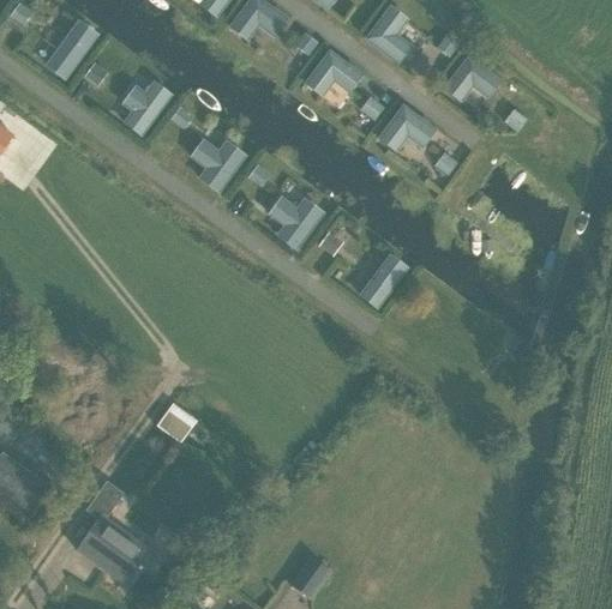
[(198,0),(197,2),(215,16),(227,0),(198,0)]
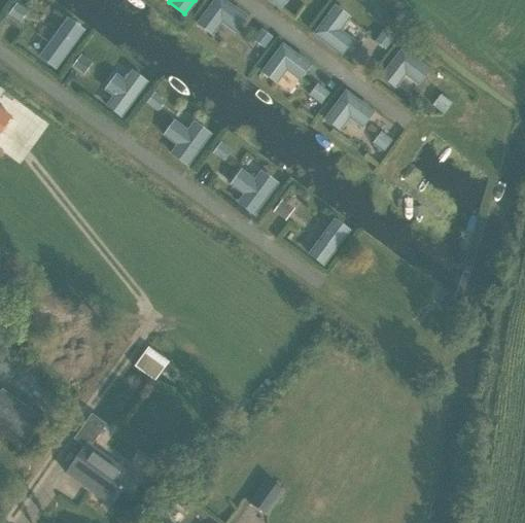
[(244,14),(224,0),(211,0),(196,22),(210,33),(220,20),(233,30),(244,14)]
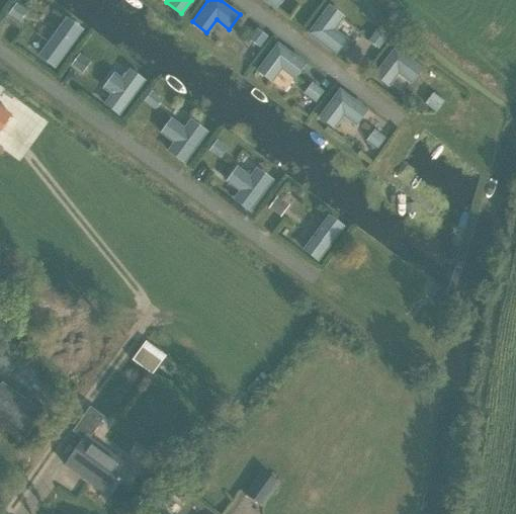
[(262,0),(274,9),(280,0),(262,0)]
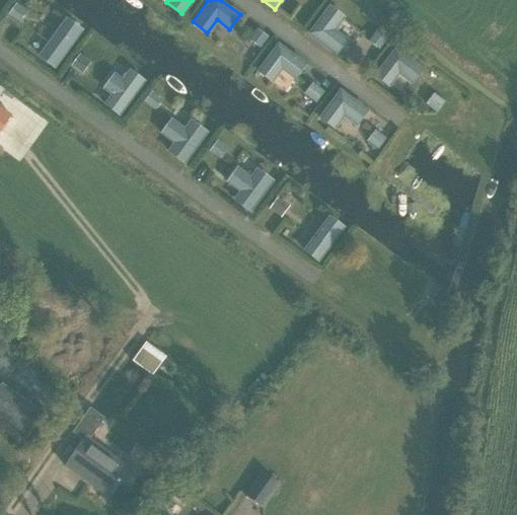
[(344,15),(328,4),(307,32),(336,54),(347,39),(334,29),(344,15)]
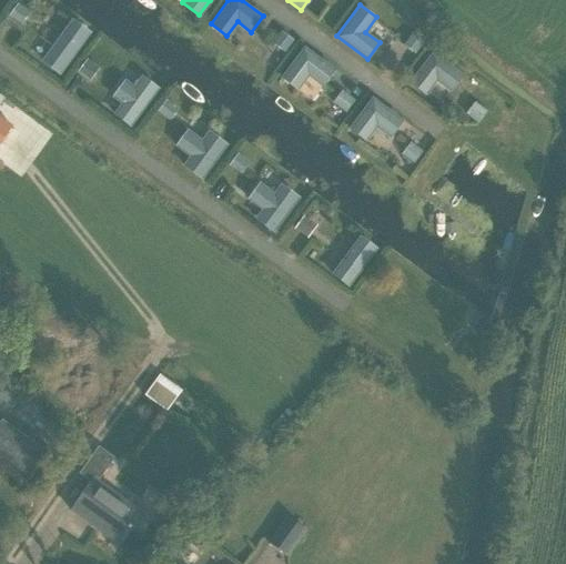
[(87,36),(70,23),(41,60),(59,73),(87,36)]
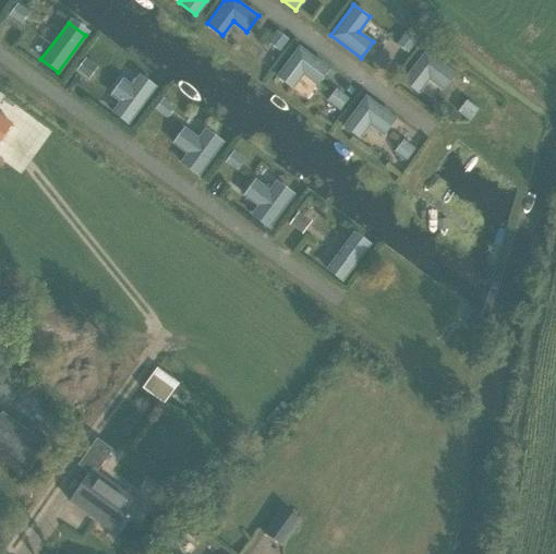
[(405,25),(394,39),(403,47),(414,33),(405,25)]
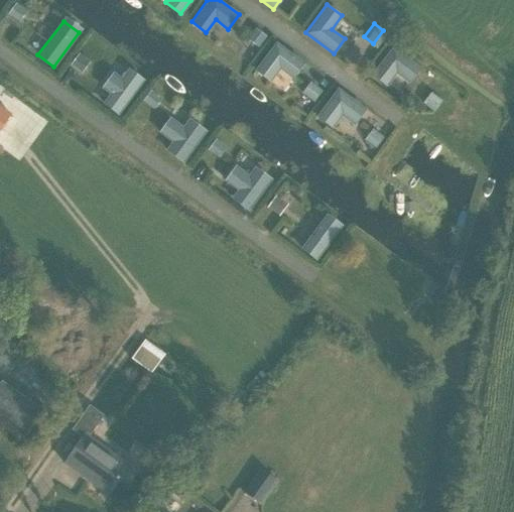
[(302,62),(276,41),(255,69),(269,81),(279,68),(291,77),(302,62)]
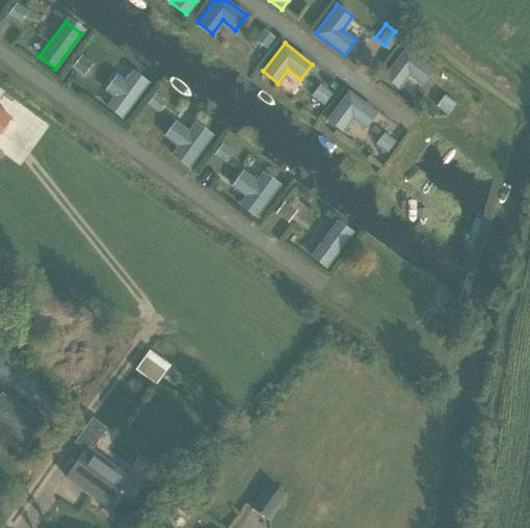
[(433,70),(405,48),(383,76),(399,87),(408,75),(422,84),(433,70)]
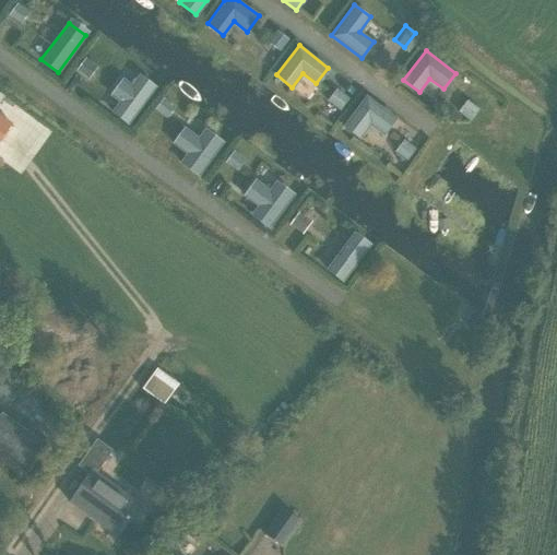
[(93,75),(93,58),(78,58),(79,75),(93,75)]
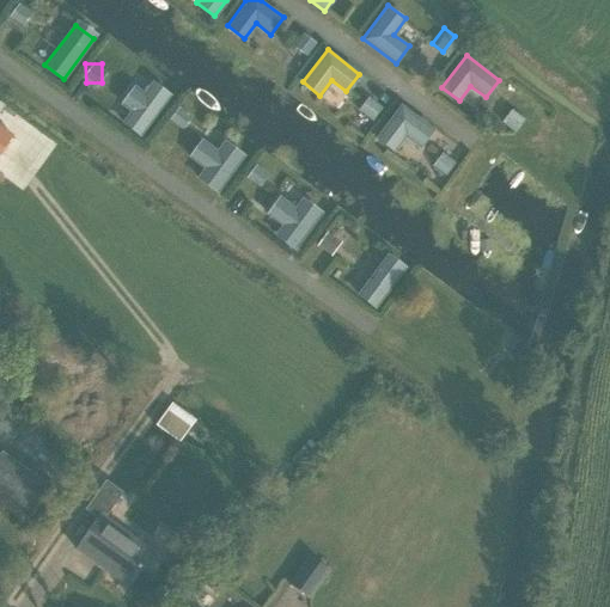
[(169,94),(151,81),(142,93),(133,85),(120,103),(129,110),(121,122),(139,135),(169,94)]
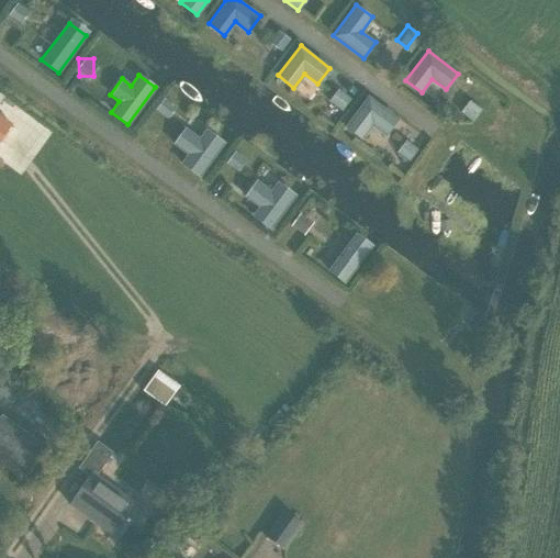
[(336,82),(324,100),(337,109),(349,90),(336,82)]
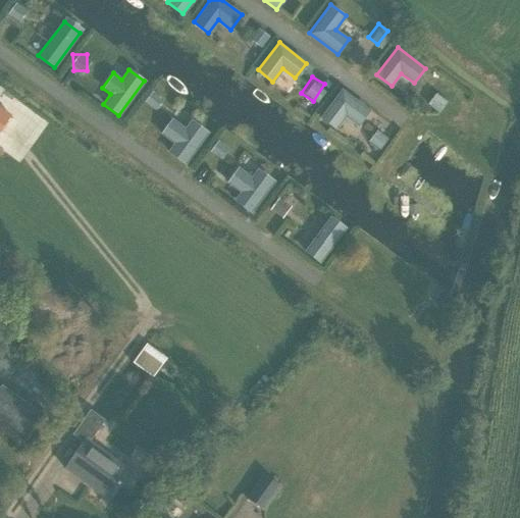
[(437,105),(446,93),(434,86),(426,98),(437,105)]
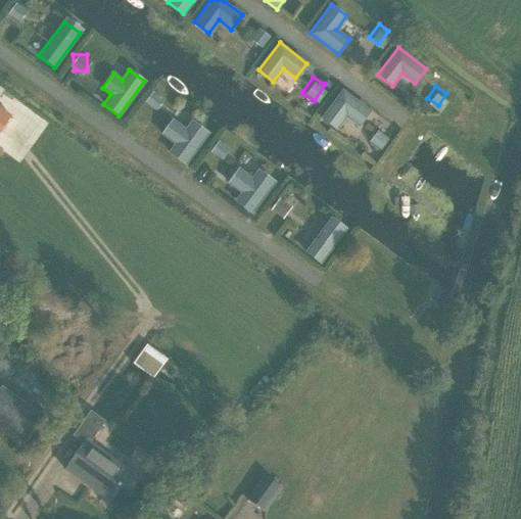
[(370,110),(342,89),(321,116),(336,129),(345,115),(359,125),(370,110)]
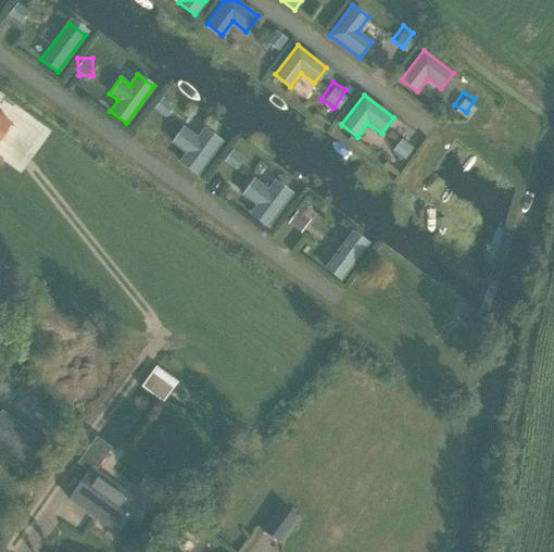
[(0,135),(10,122),(0,114),(0,135)]
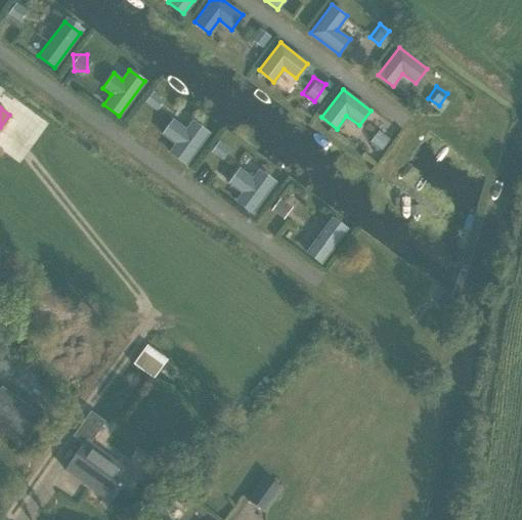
[(211,129),(197,118),(189,128),(180,121),(169,136),(178,142),(171,153),(185,164),(211,129)]
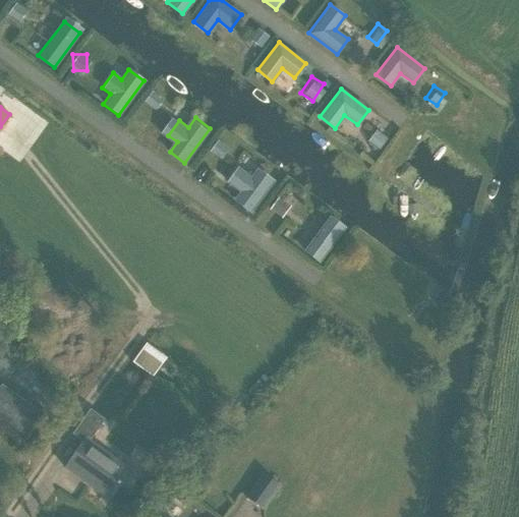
[(373,147),(385,131),(376,124),(364,140),(373,147)]
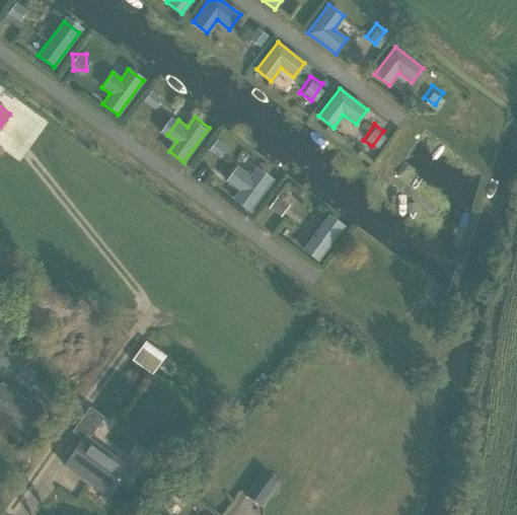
[(273,179),(256,167),(250,175),(237,166),(226,180),(239,191),(233,199),(249,211),(273,179)]
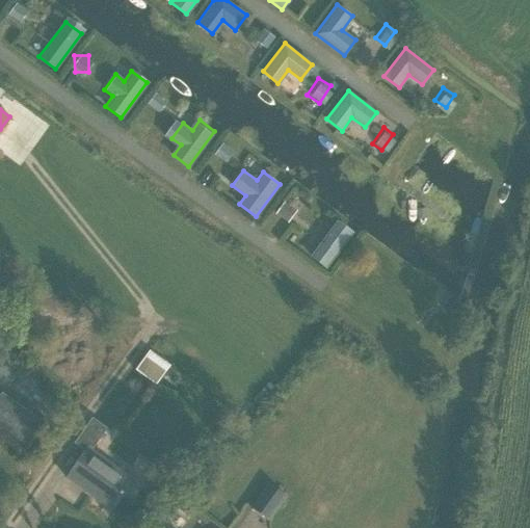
[(352,233),(336,220),(310,256),(325,268),(352,233)]
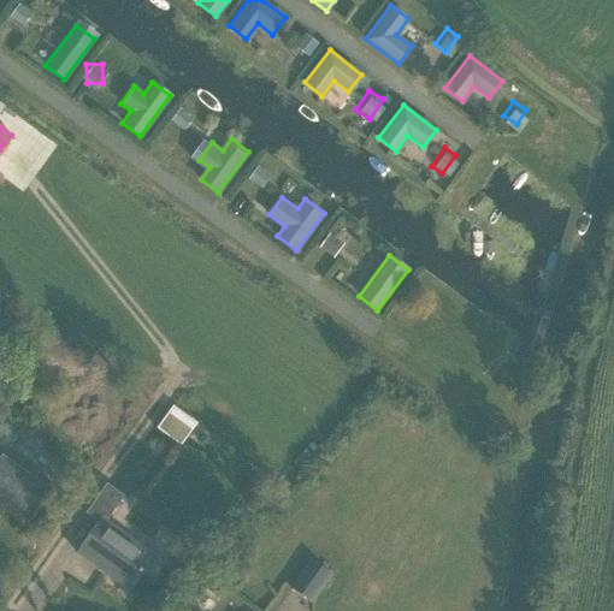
[(173,404),(159,423),(193,448),(207,428),(173,404)]
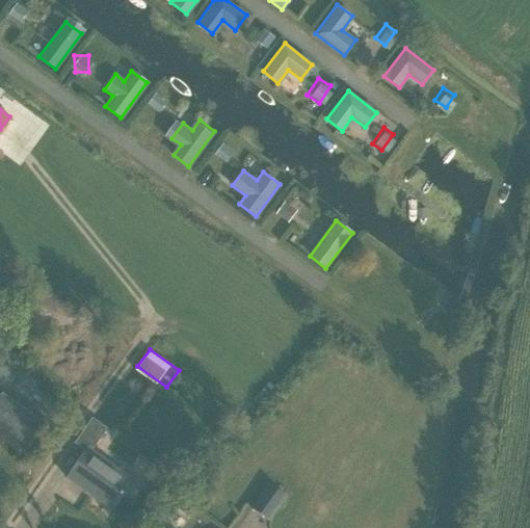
[(0,428),(22,445),(43,417),(2,389),(16,370),(2,361),(0,364),(0,428)]
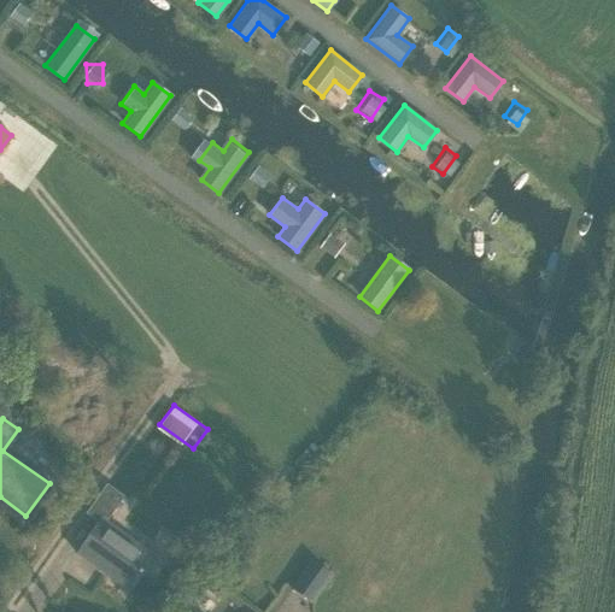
[(98,519),(75,552),(128,589),(151,555),(103,521),(121,495),(105,483),(85,511),(98,519)]
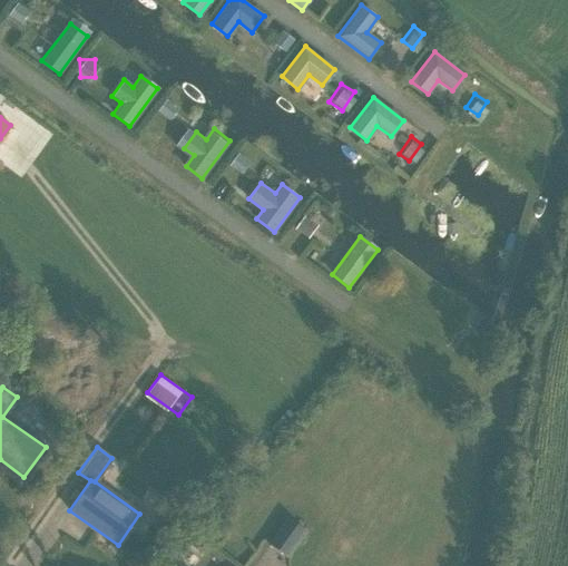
[(266,543),(285,556),(304,530),(284,517),(266,543)]
